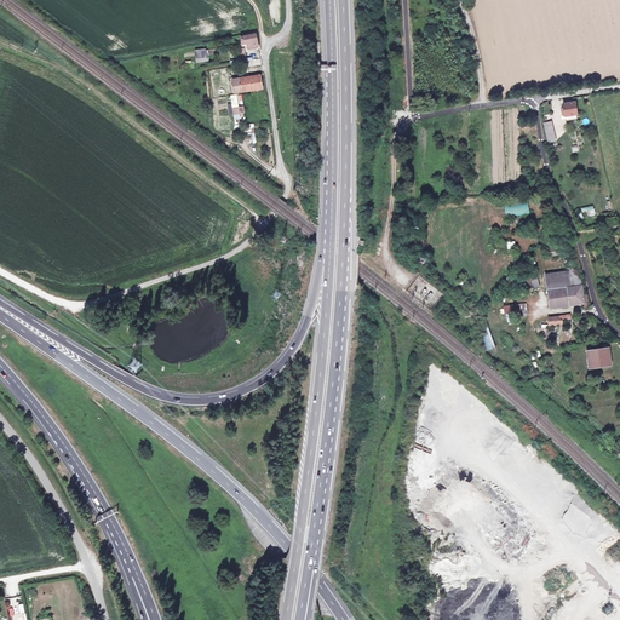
[(260,41),(259,41),(258,34),(241,36),(244,49),(250,47),(250,51),(262,50),(260,41)]
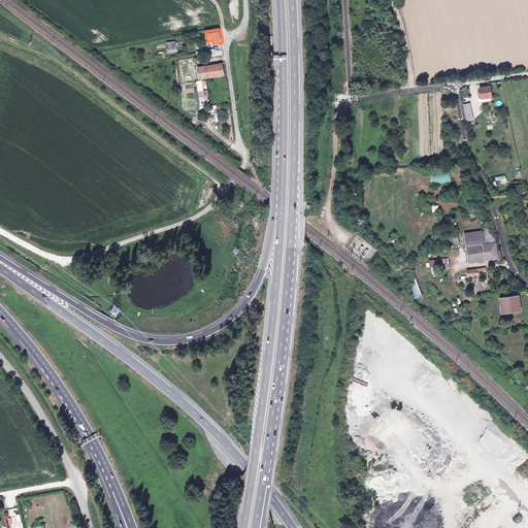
[(168,55),(177,55),(176,43),(167,44),(168,55)]
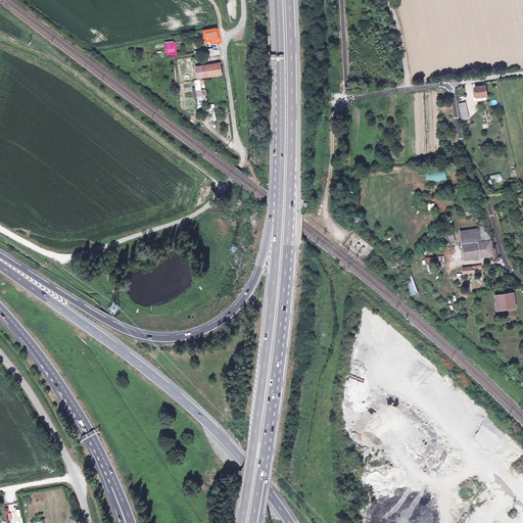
[(221,63),(202,65),(197,66),(198,76),(204,76),(222,74),(221,63)]
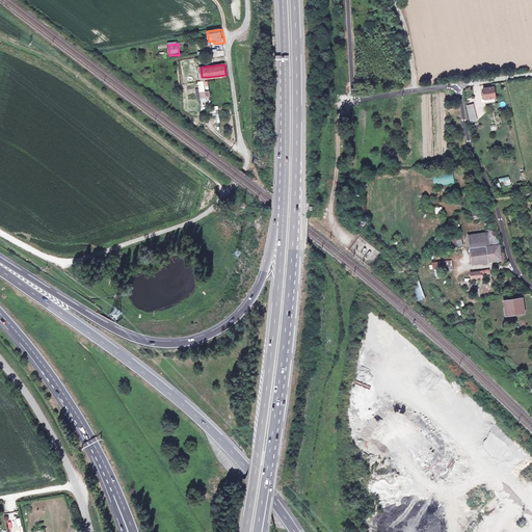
[(494,87),(483,88),(483,92),(484,99),(485,99),(495,98),(495,97),(494,87)]
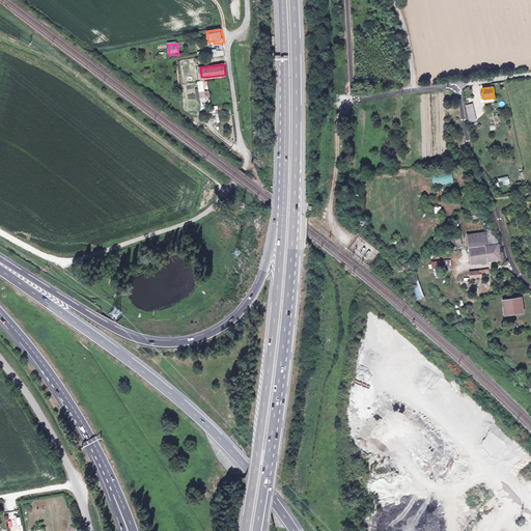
[(452,174),(431,175),(432,186),(453,184),(452,174)]
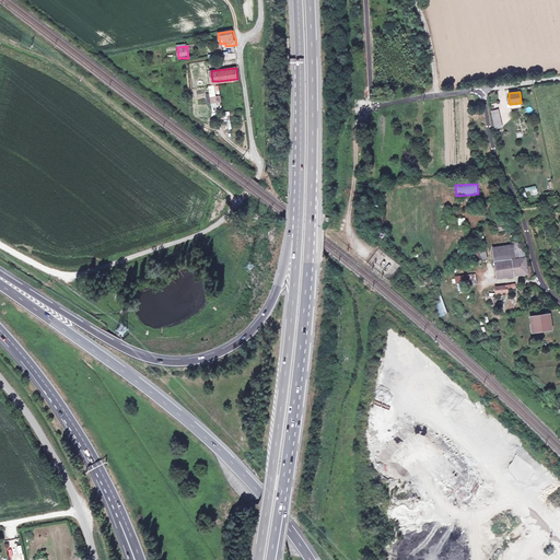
[(525,191),(531,191),(531,196),(537,195),(536,186),(524,187),(525,191)]
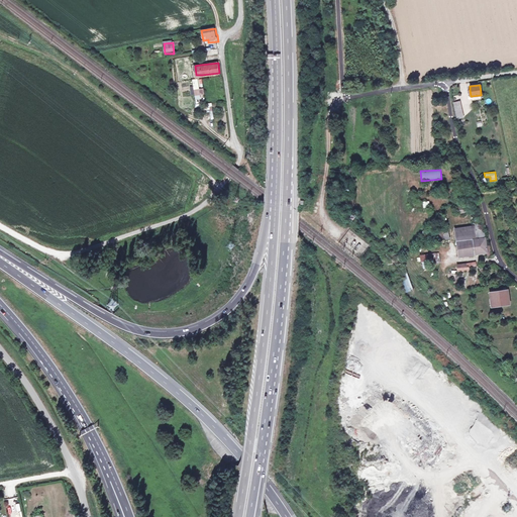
[(470,205),(456,207),(457,214),(471,212),(470,205)]
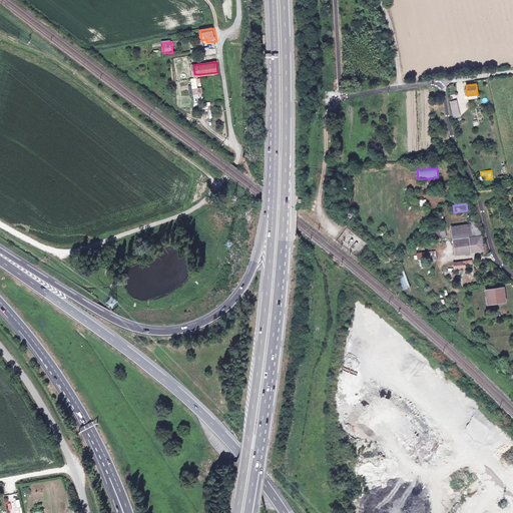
[(485,243),(482,243),(479,218),(469,219),(470,224),(451,227),(456,254),(487,249),(485,243)]
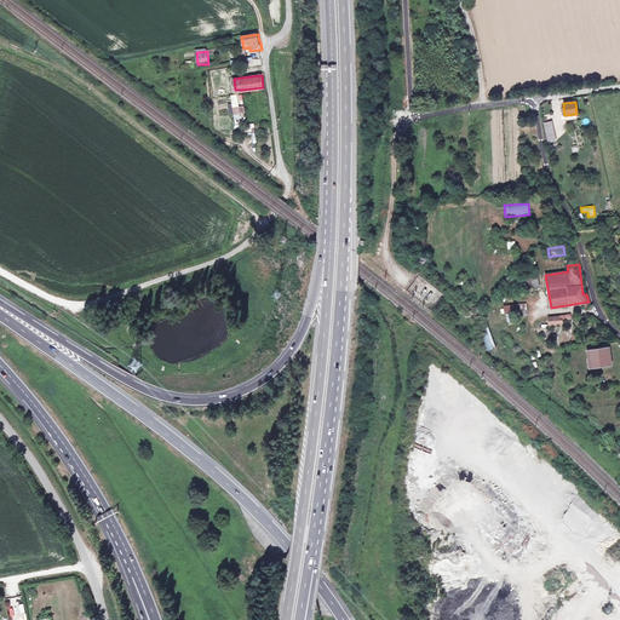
[(539,275),(524,277),(526,290),(540,286),(539,275)]
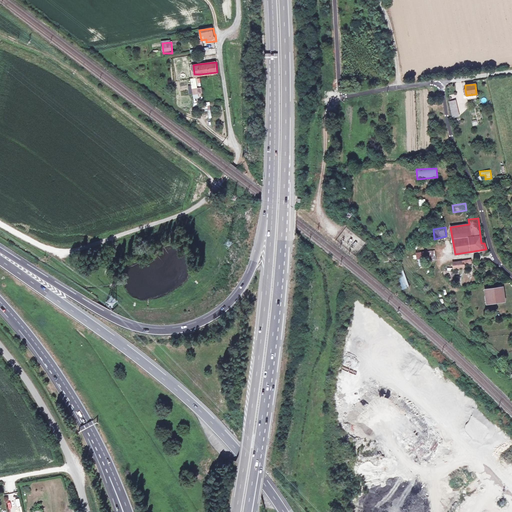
[(435,250),(428,252),(430,262),(437,260),(435,250)]
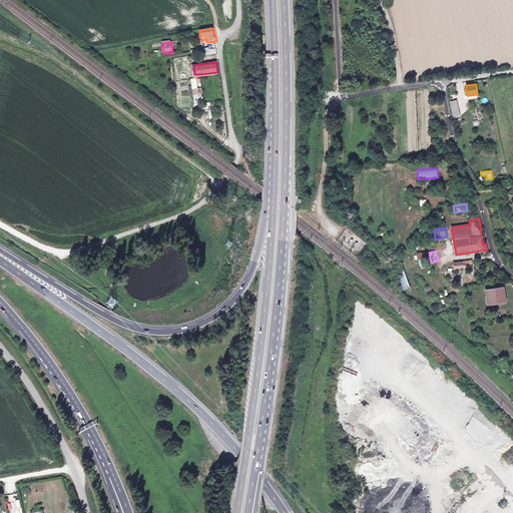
[(465,265),(472,264),(471,260),(453,263),(454,272),(466,270),(465,265)]
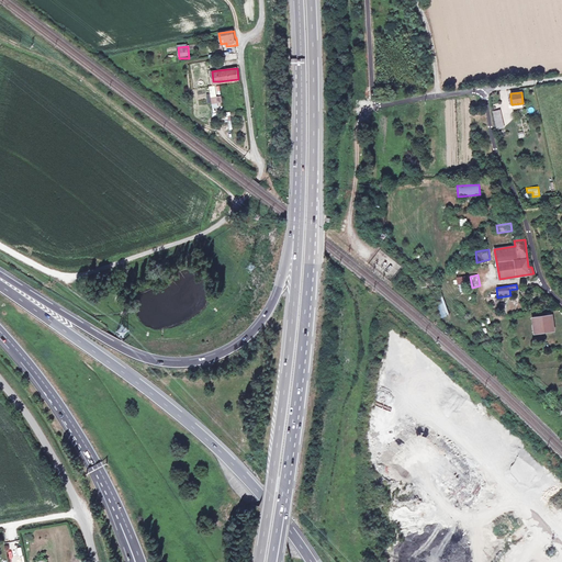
[(551,315),(534,317),(535,332),(552,329),(551,315)]
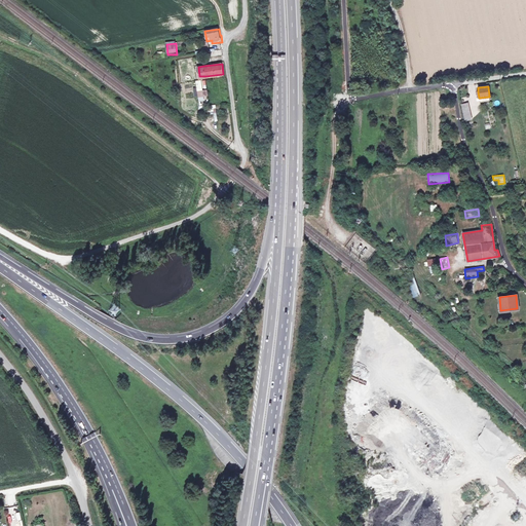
[(30,500),(23,503),(26,511),(33,508),(30,500)]
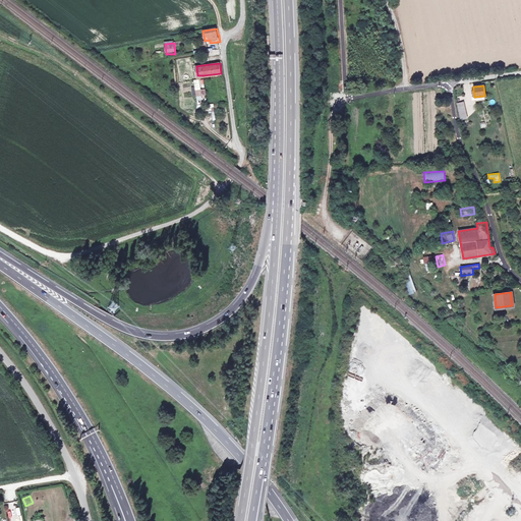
[(19,507),(12,509),(14,516),(21,514),(19,507)]
